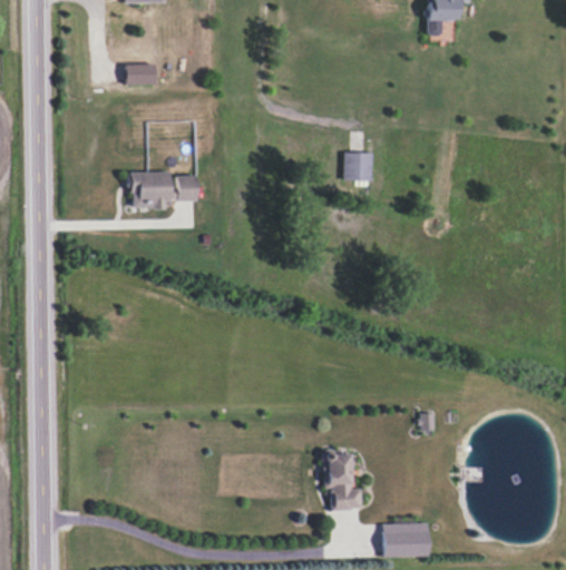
[(427,0),(427,35),(442,35),(442,20),(459,20),(459,3),(470,3),(469,0),(427,0)]
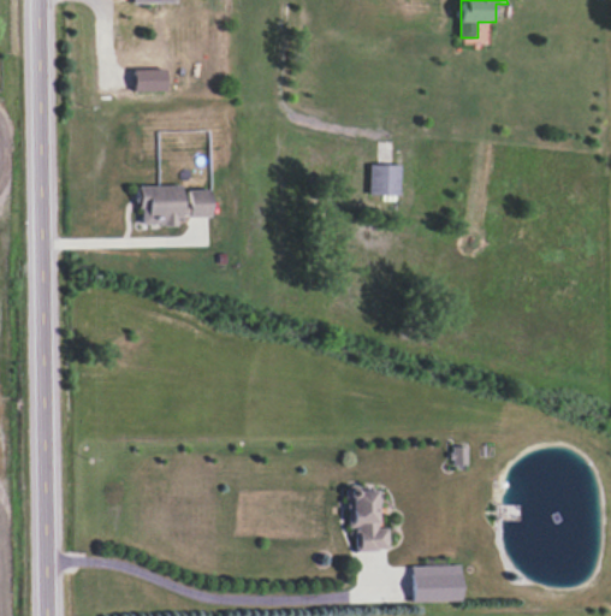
[(372,194),(403,195),(404,165),(372,164),(372,194)]
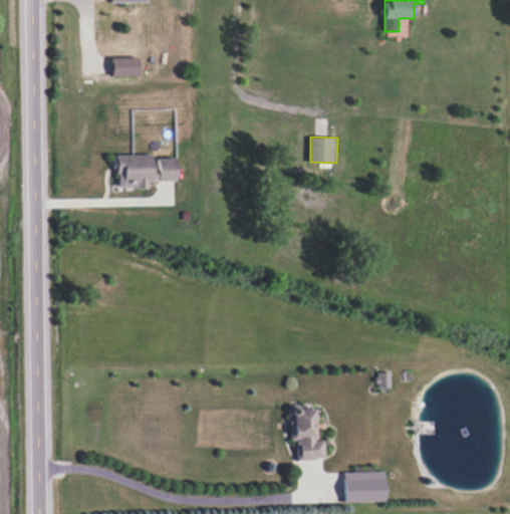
[(178,181),(177,158),(156,159),(156,155),(115,156),(115,175),(119,175),(120,188),(150,187),(150,182),(178,181)]
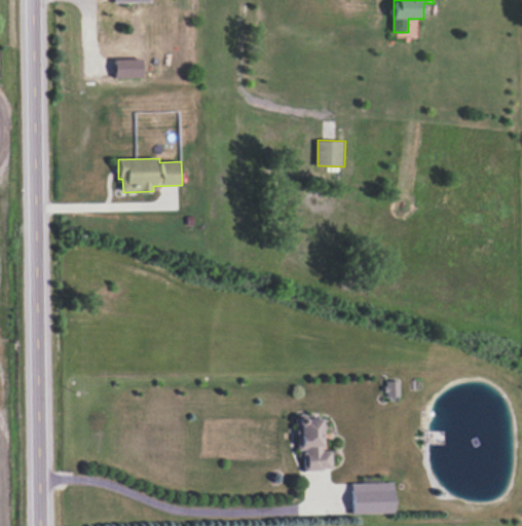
[(389,398),(401,397),(401,380),(388,381),(389,398)]
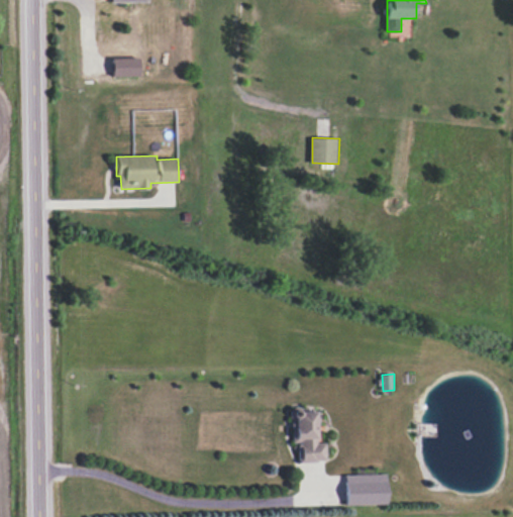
[(301,462),(327,462),(327,443),(319,443),(318,409),(293,410),(294,443),(300,443),(301,462)]
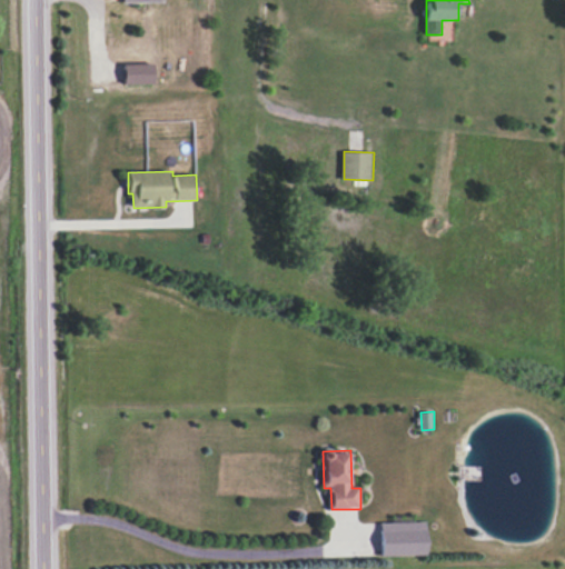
[(428,521),(382,523),(384,557),(429,555),(428,521)]
